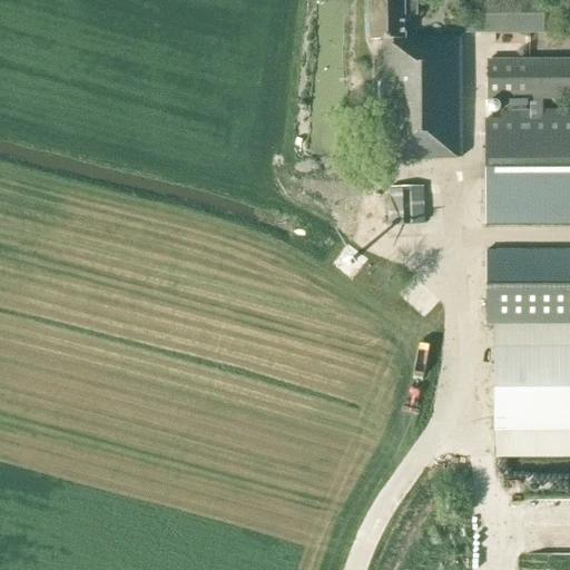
[(377,58),(379,159),(461,158),(460,38),(405,39),(404,22),(408,22),(408,17),(416,17),(415,0),(369,0),(370,41),(382,41),(382,57),(377,58)]
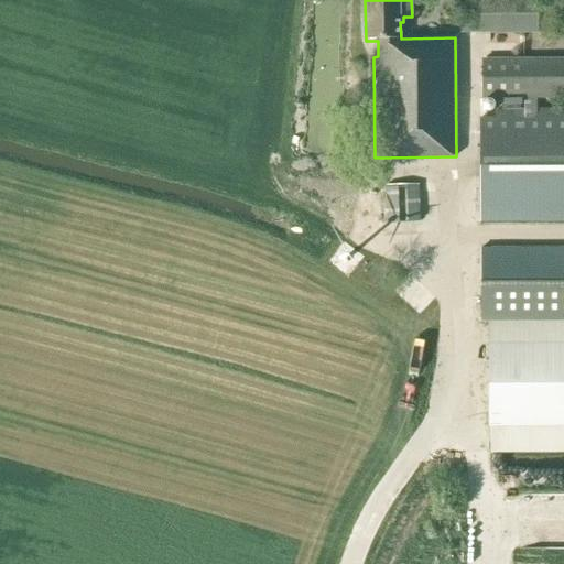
[(461,0),(462,34),(552,34),(552,0),(461,0)]
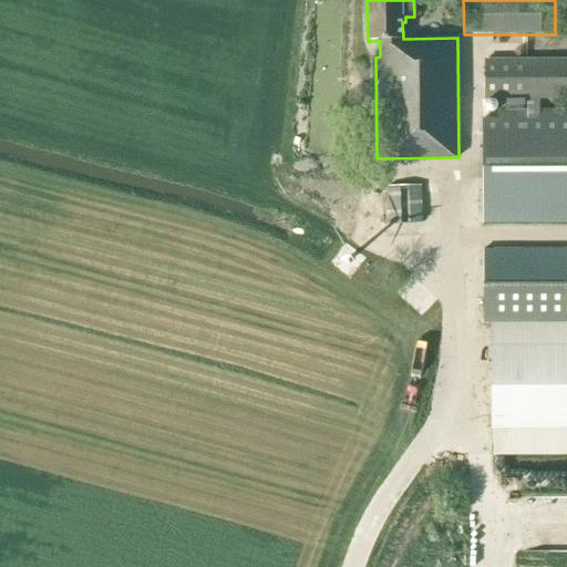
[(566,62),(486,63),(486,99),(526,98),(527,112),(486,112),(483,112),(483,224),(566,223),(566,62)]
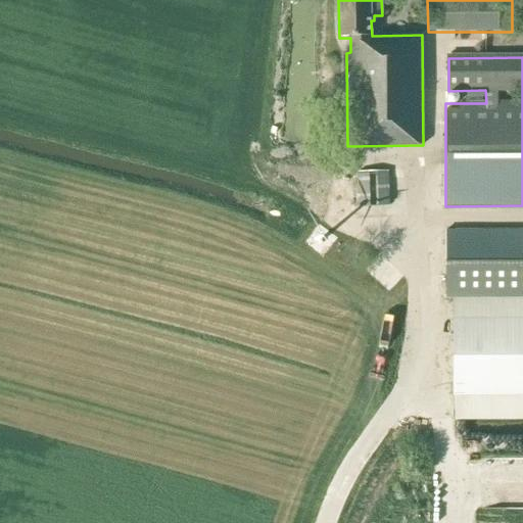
[(391,205),(390,171),(357,173),(358,206),(391,205)]
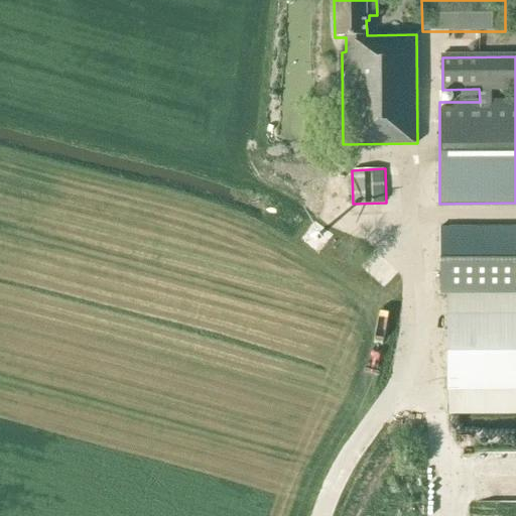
[(515,294),(515,228),(439,229),(439,295),(515,294)]
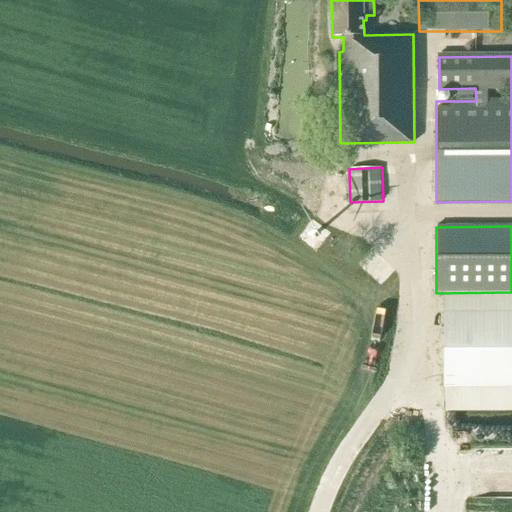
[(511,314),(444,315),(444,388),(444,412),(511,412),(511,314)]
